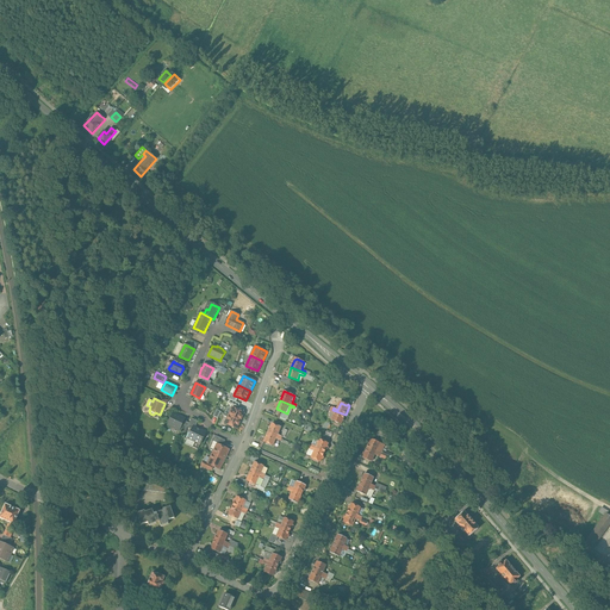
[(244,414),(232,408),(229,415),(241,421),(244,414)]
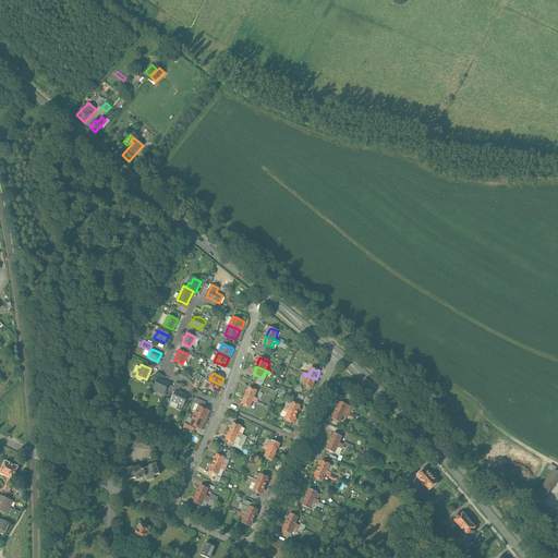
[(316,379),(304,375),(303,377),(307,379),(304,385),(312,388),(316,379)]
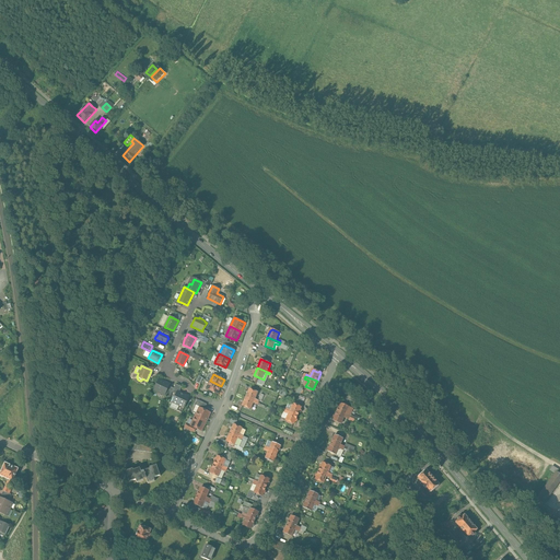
[(170,384),(160,380),(156,385),(155,386),(154,389),(154,391),(156,392),(158,392),(164,395),(168,386),(170,384)]
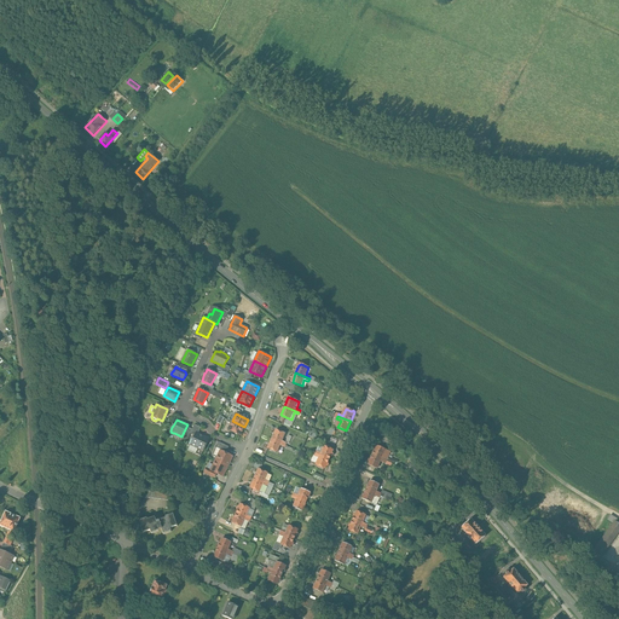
[(244,427),(232,421),(229,429),(241,435),(244,427)]
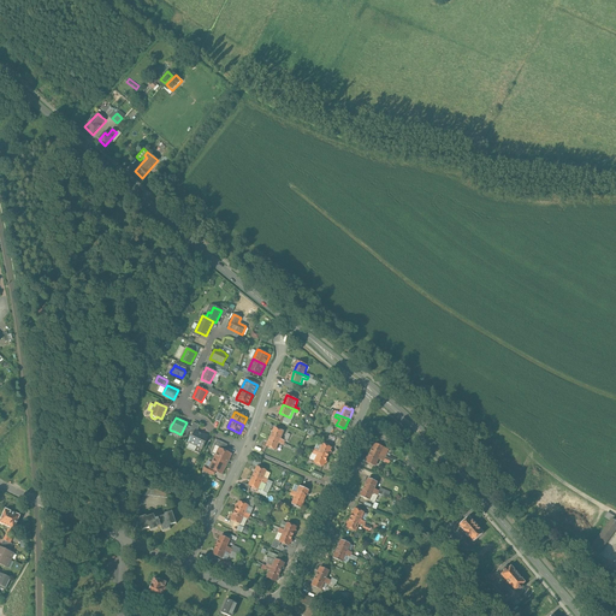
[(200,425),(194,422),(191,426),(191,427),(190,430),(189,431),(194,433),(195,431),(197,432),(200,425)]
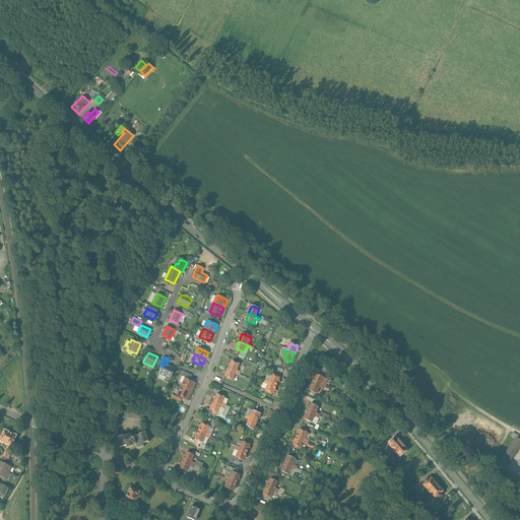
[(161,361),(156,359),(152,367),(157,369),(159,364),(160,363),(161,361)]
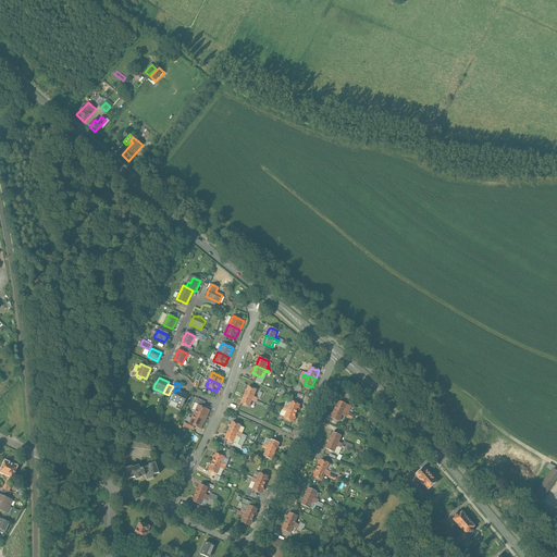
[(257,391),(249,386),(245,395),(257,400),(258,398),(257,398),(254,397),(257,391)]
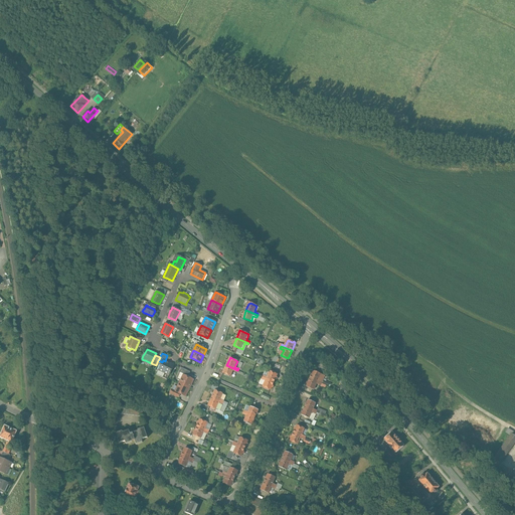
[(168,361),(167,362),(165,361),(163,360),(162,362),(158,370),(169,375),(173,365),(169,362),(168,361)]
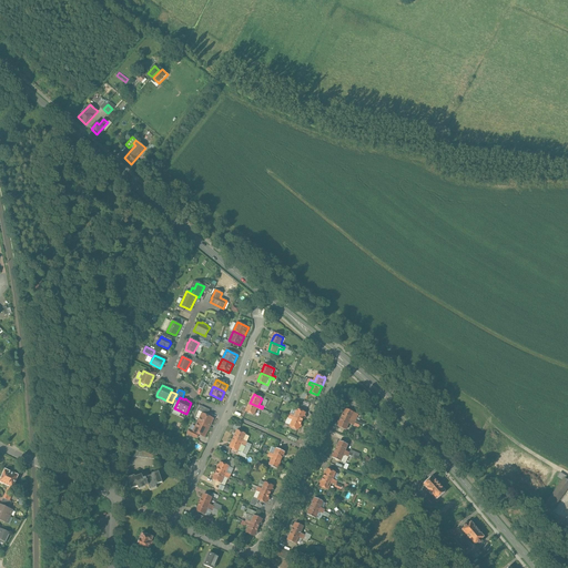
[(262,408),(250,403),(246,412),(254,415),(257,408),(262,411),(262,408)]
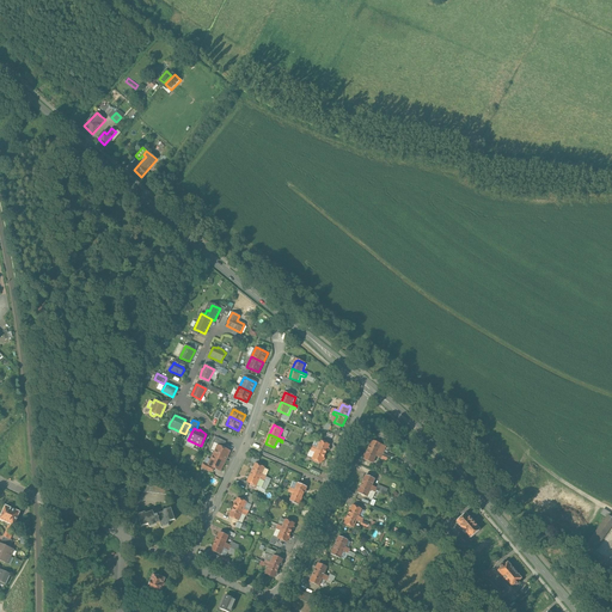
[(226,441),(216,438),(214,442),(218,445),(218,446),(222,448),(226,441)]
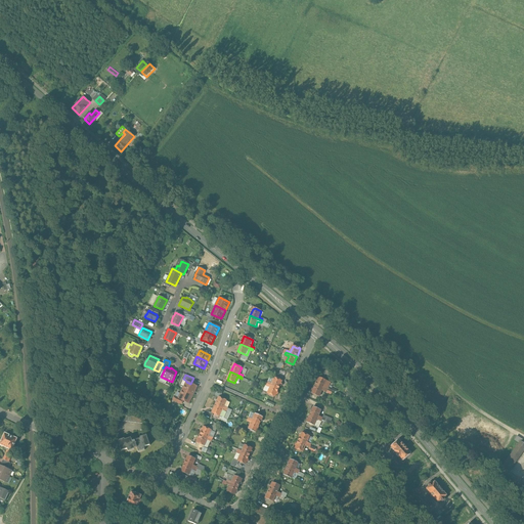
[(281,381),(274,378),(271,384),(270,386),(278,389),(281,381)]
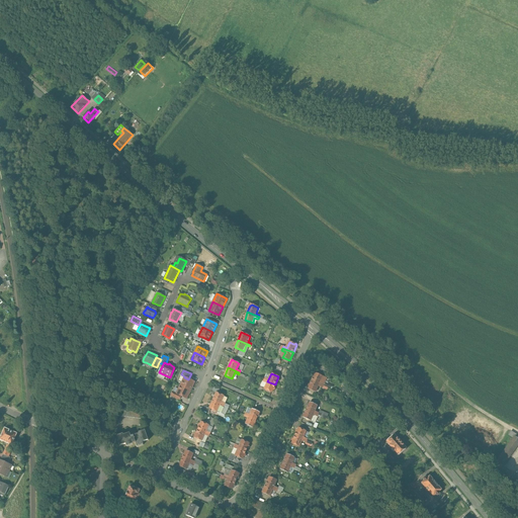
[(322,376),(315,373),(312,381),(323,386),(324,384),(320,382),(322,376)]
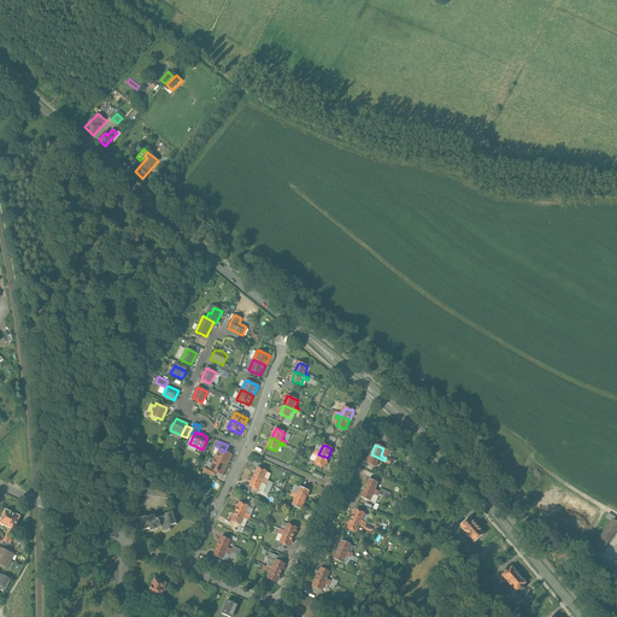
[(224,452),(219,450),(215,459),(227,464),(231,454),(224,452)]
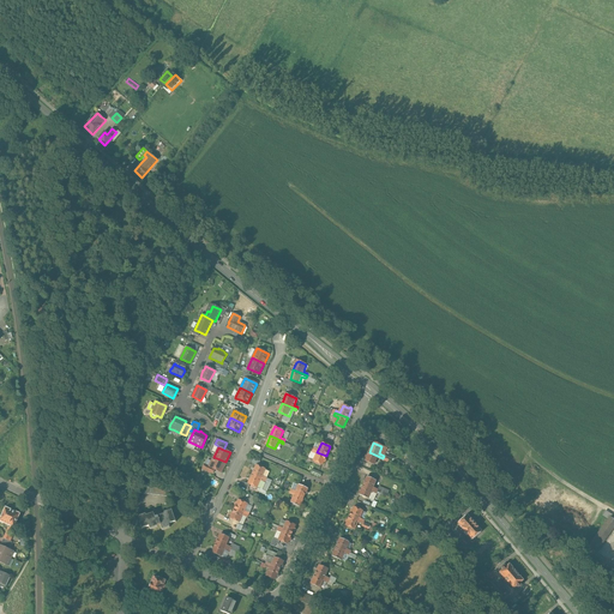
[(326,456),(317,452),(315,453),(313,459),(313,461),(321,465),(326,456)]
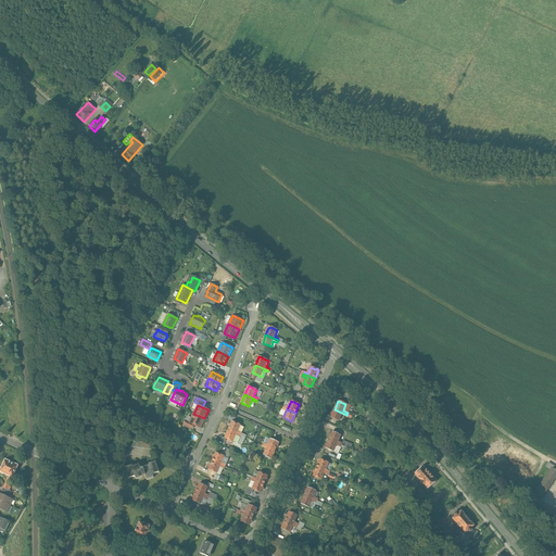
[(346,415),(335,409),(332,415),(331,415),(331,416),(331,417),(331,418),(339,420),(341,415),(346,416),(346,415)]
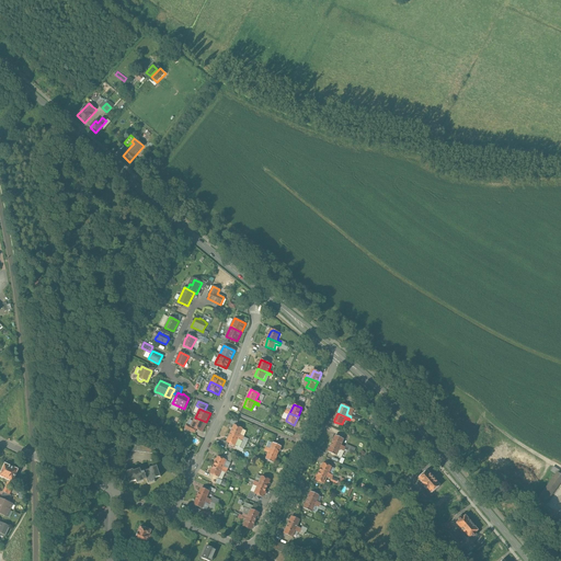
[(206,422),(195,418),(191,426),(196,428),(202,432),(206,422)]
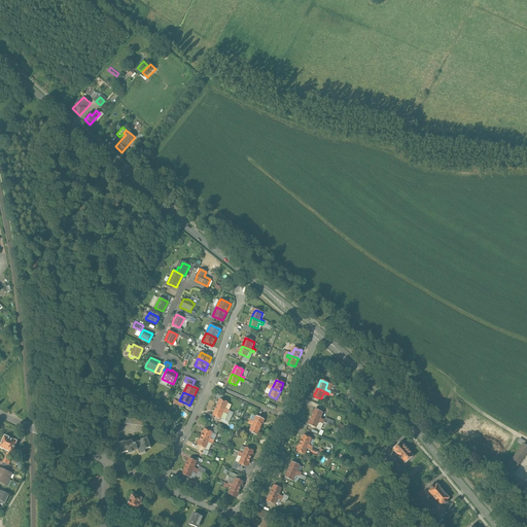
[(221,399),(220,399),(216,408),(229,413),(230,411),(225,410),(229,402),(221,399)]
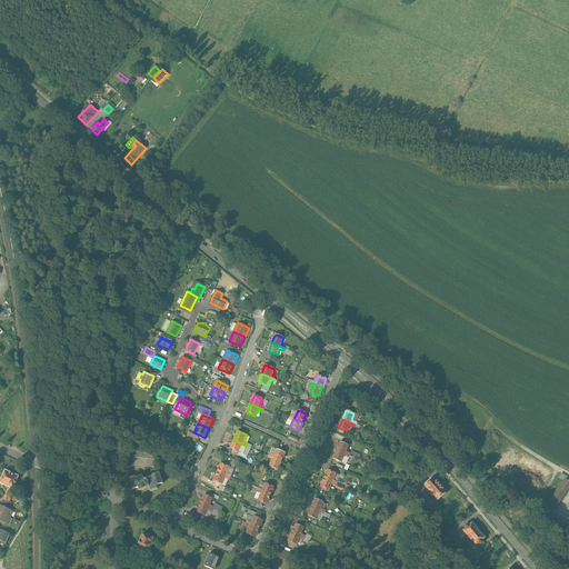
[(247,446),(233,440),(230,448),(239,451),(242,446),(246,448),(247,446)]
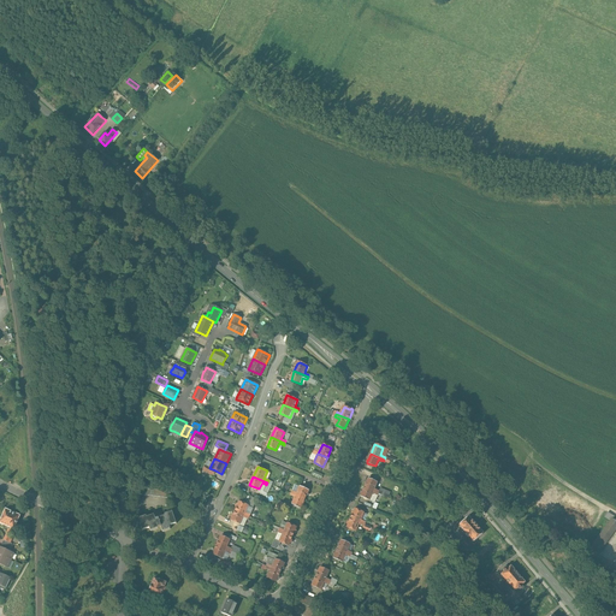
[(378,483),(369,479),(365,487),(378,493),(379,491),(374,490),(378,483)]
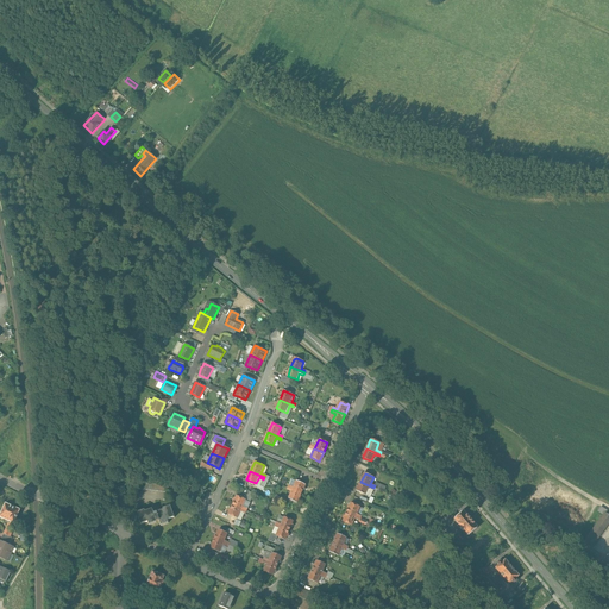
[(169,485),(137,482),(137,489),(169,493),(169,485)]
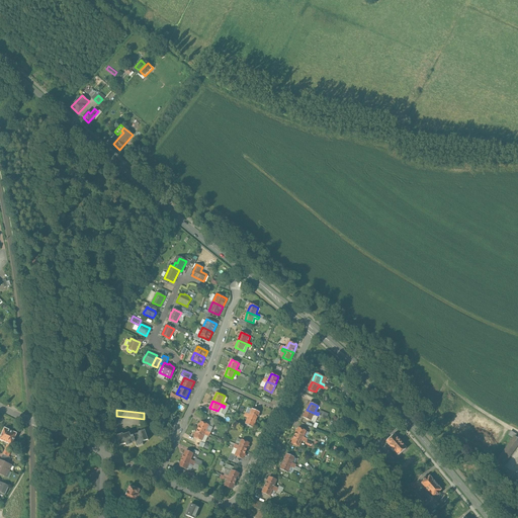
[(259,413),(253,410),(250,415),(246,413),(245,415),(256,420),(259,413)]
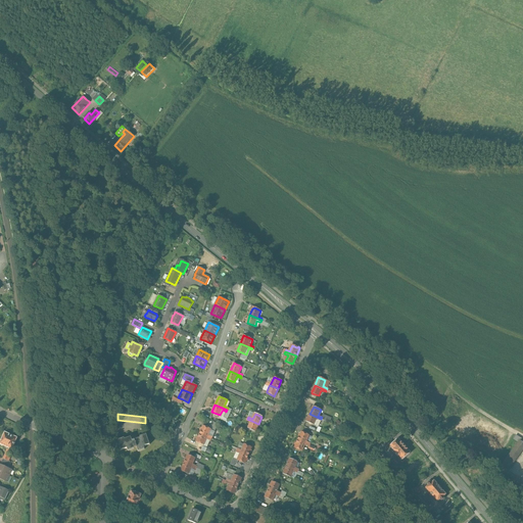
[(321,419),(310,414),(306,421),(314,424),(317,419),(321,421),(321,419)]
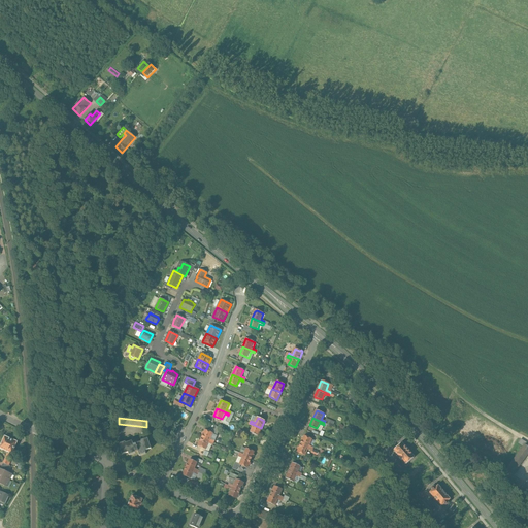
[(261,428),(250,423),(249,425),(254,427),(251,433),(258,435),(261,428)]
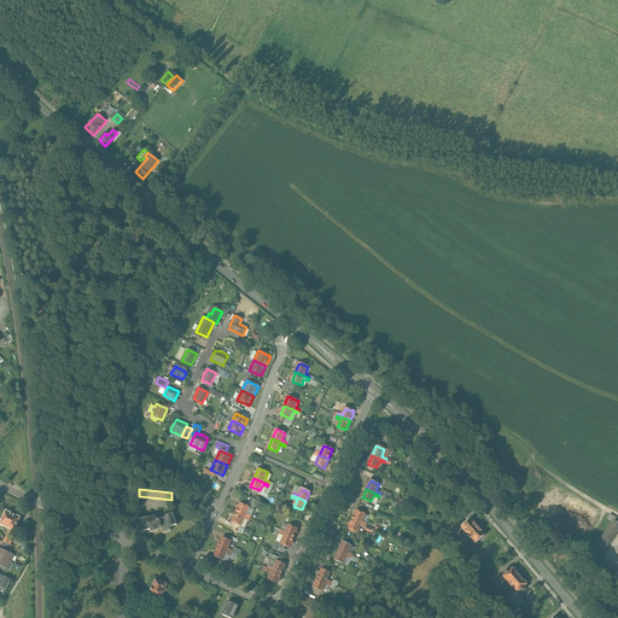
[(249,507),(239,503),(235,513),(250,519),(250,517),(254,509),(249,507)]
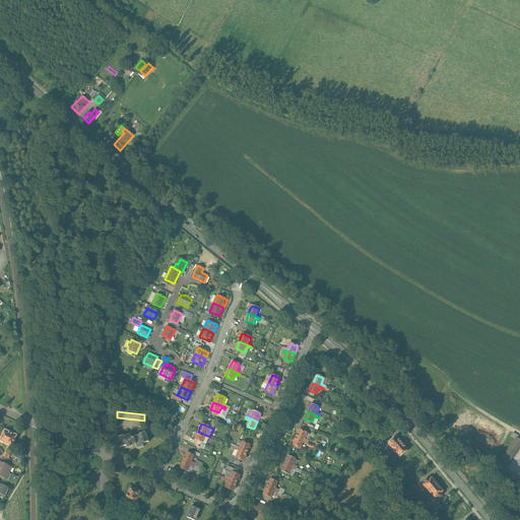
[(17,436),(5,430),(0,440),(0,442),(9,446),(12,447),(17,436)]
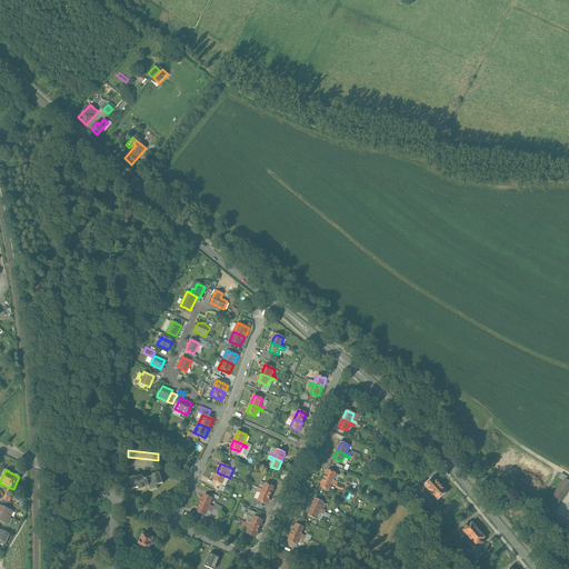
[(336,473),(329,470),(325,479),(337,485),(338,482),(333,480),(336,473)]
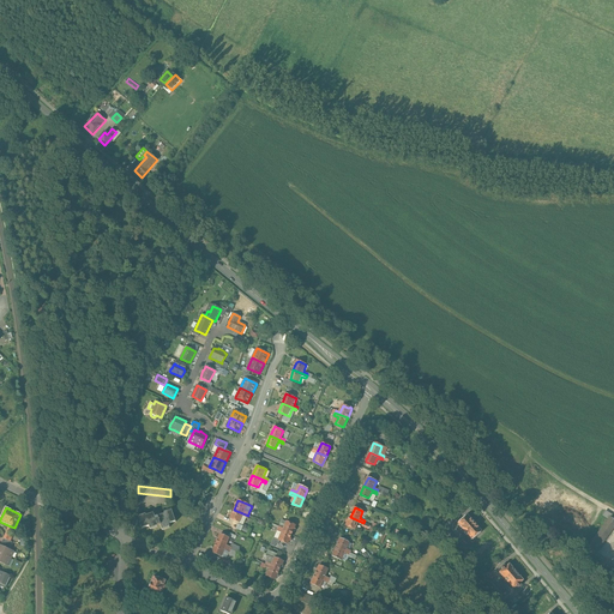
[(248,516),(234,510),(230,517),(240,522),(242,516),(247,517),(248,516)]
